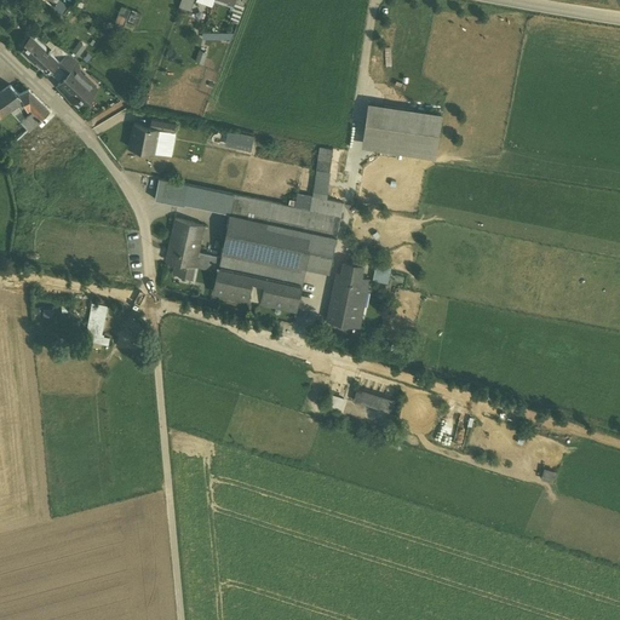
[(244,5),(236,3),(230,17),(239,21),(244,5)]
